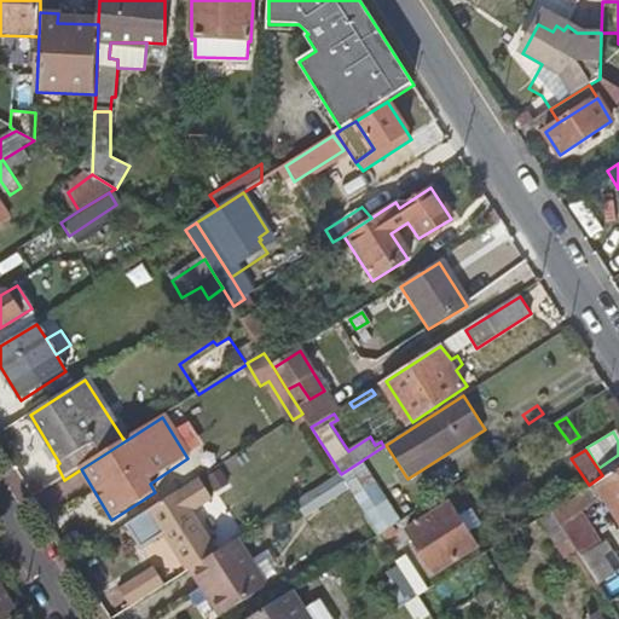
[(403,521),(362,461),(341,474),(343,478),(350,489),(365,513),(380,536),(394,526),(403,521)]
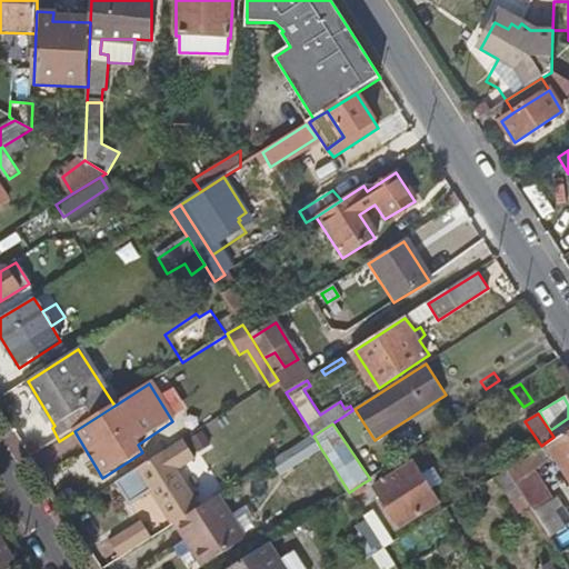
[(201,430),(188,438),(198,451),(210,443),(201,430)]
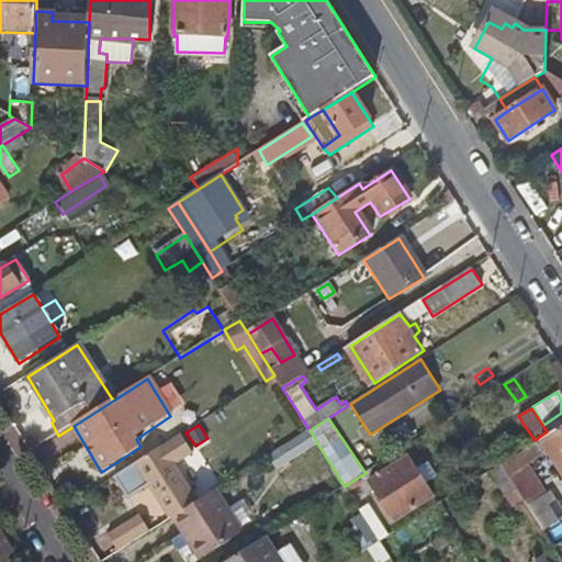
[(561,426),(501,467),(526,507),(540,529),(561,515),(548,492),(540,495),(519,462),(543,446),(561,476),(561,426)]
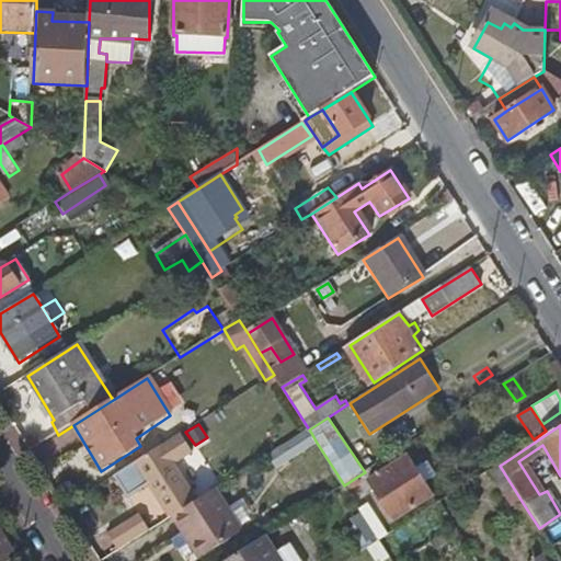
[(169,510),(195,493),(176,465),(194,453),(182,433),(116,476),(130,495),(151,483),(169,510)]
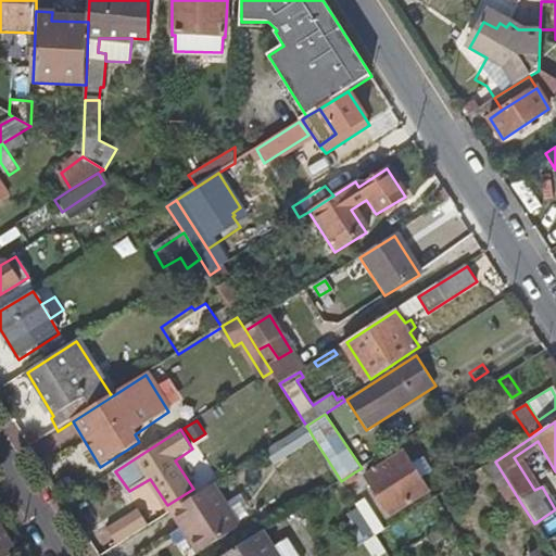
[(314,439),(308,429),(269,453),(276,463),(302,446),(314,439)]
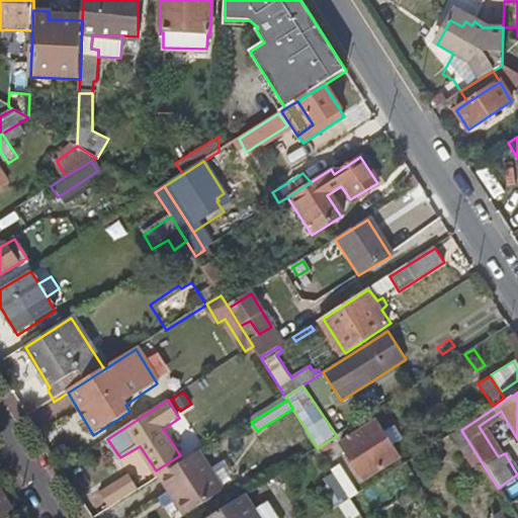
[(306,429),(292,409),(281,416),(294,436),(306,429)]
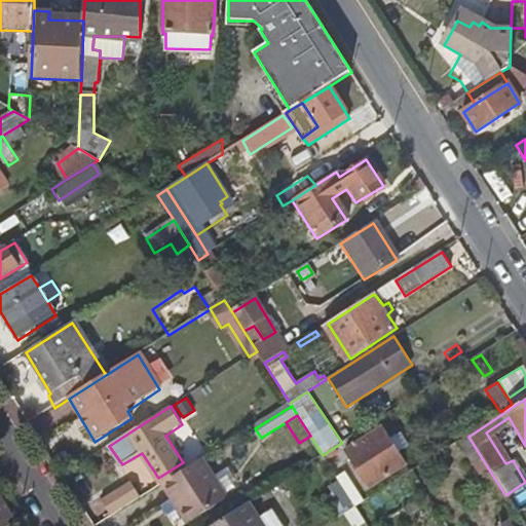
[(389,440),(382,429),(347,452),(371,490),(408,466),(398,451),(389,440)]
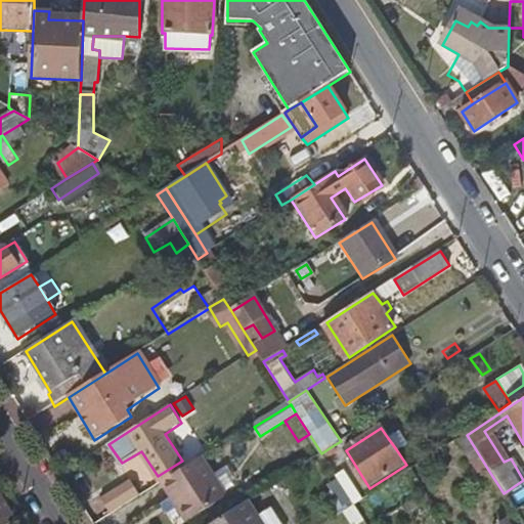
[(398,431),(388,438),(396,449),(406,442),(398,431)]
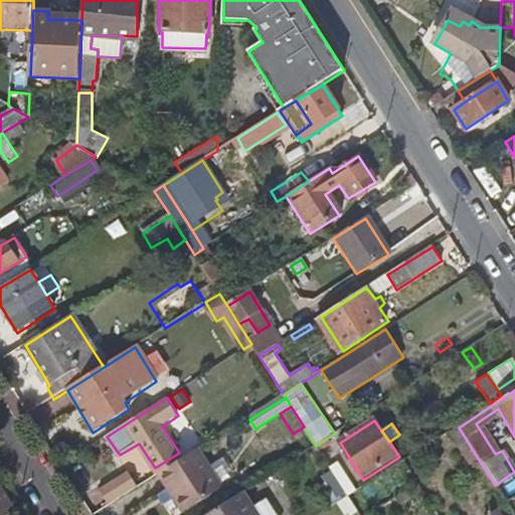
[(482,465),(459,427),(450,433),(473,470),(482,465)]
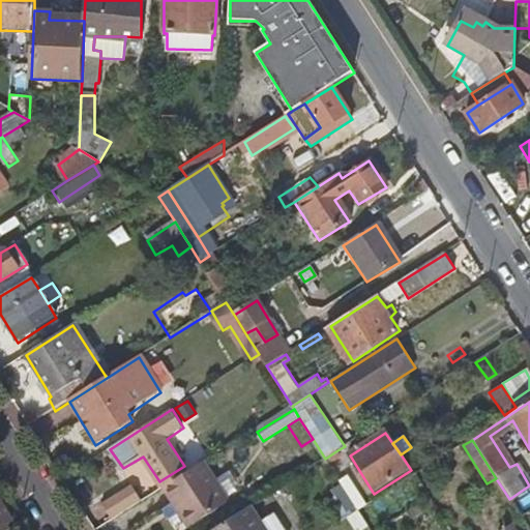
[(216,478),(205,462),(188,472),(164,488),(173,502),(187,525),(189,528),(231,501),(228,497),(216,478)]
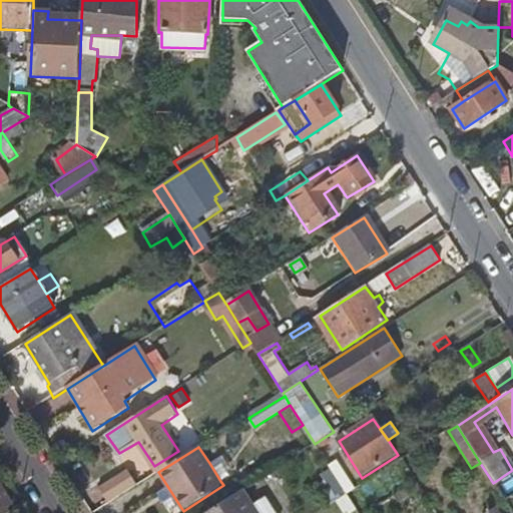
[(119,456),(134,478),(146,470),(131,448),(119,456)]
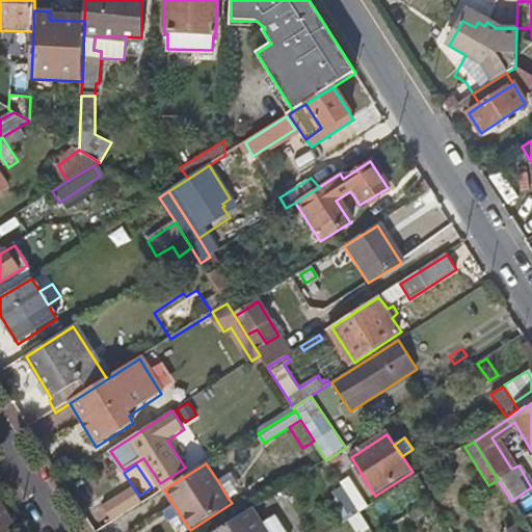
[(164,489),(189,474),(185,468),(160,483),(164,489)]
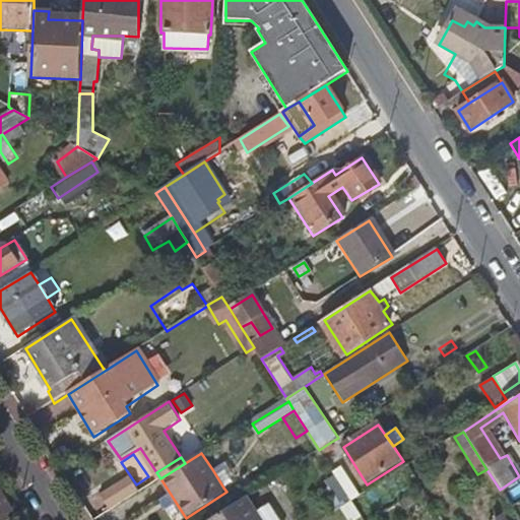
[(224,461),(212,469),(223,488),(237,479),(224,461)]
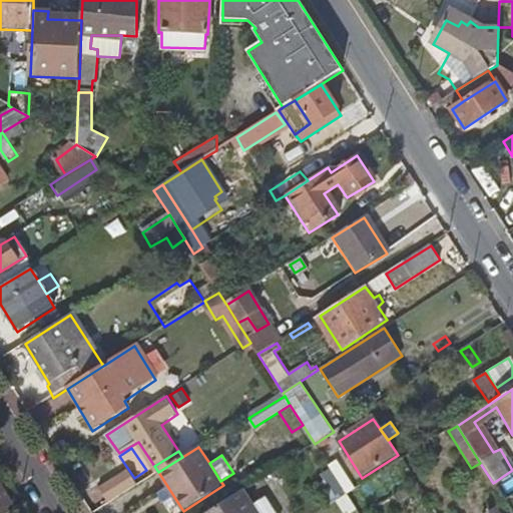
[(342,465),(333,471),(341,483),(348,495),(352,493),(358,489),(342,465)]
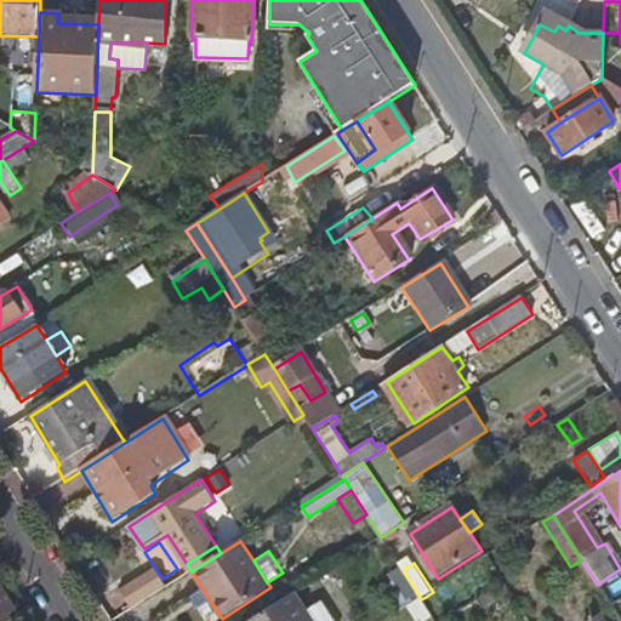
[(132,610),(166,587),(155,569),(121,591),(132,610)]
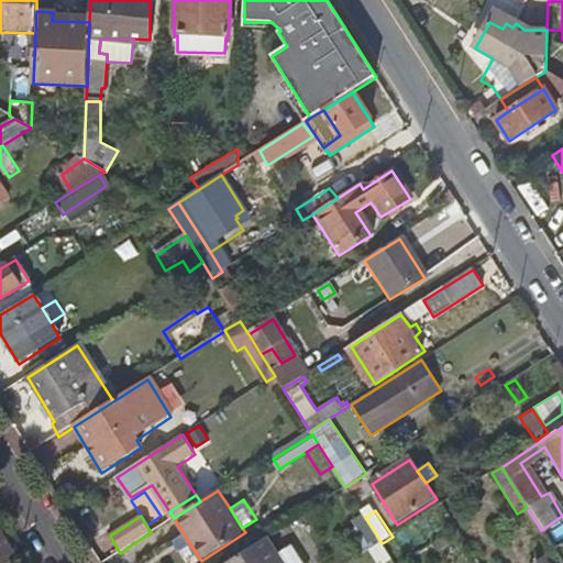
[(371,551),(382,543),(374,530),(365,517),(364,516),(353,522),(371,551)]
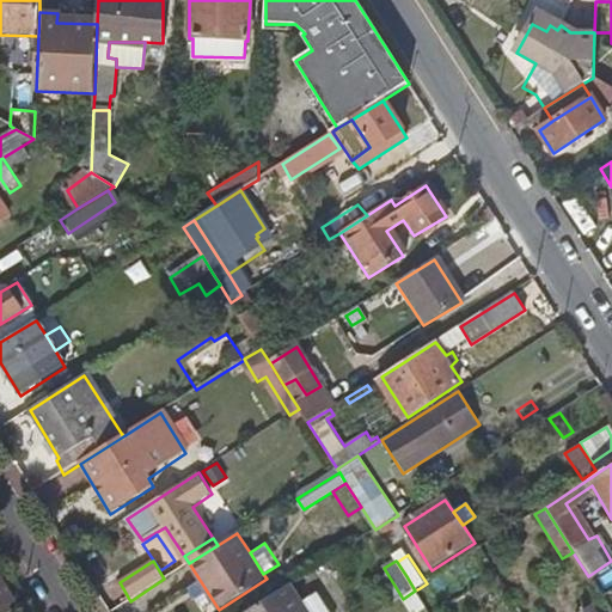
[(207,611),(216,606),(200,580),(190,587),(206,611),(207,611)]
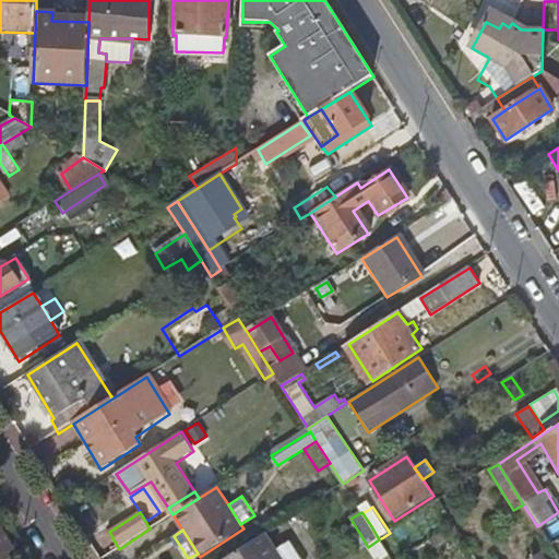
[(0,558),(10,558),(7,554),(12,549),(0,531),(0,558)]
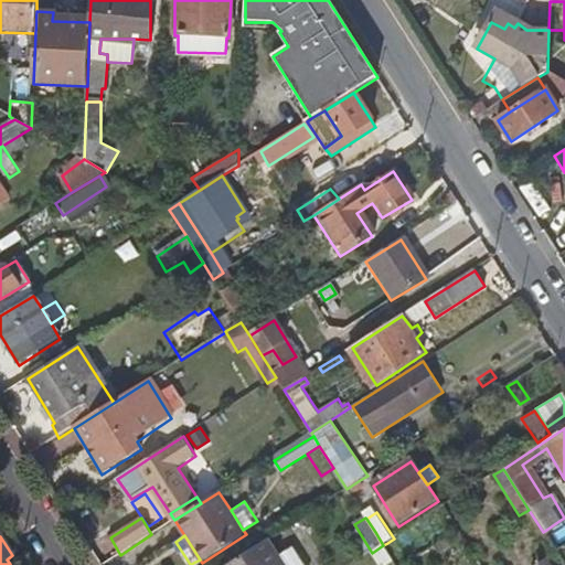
[(407,552),(397,536),(394,539),(387,543),(396,560),(407,552)]
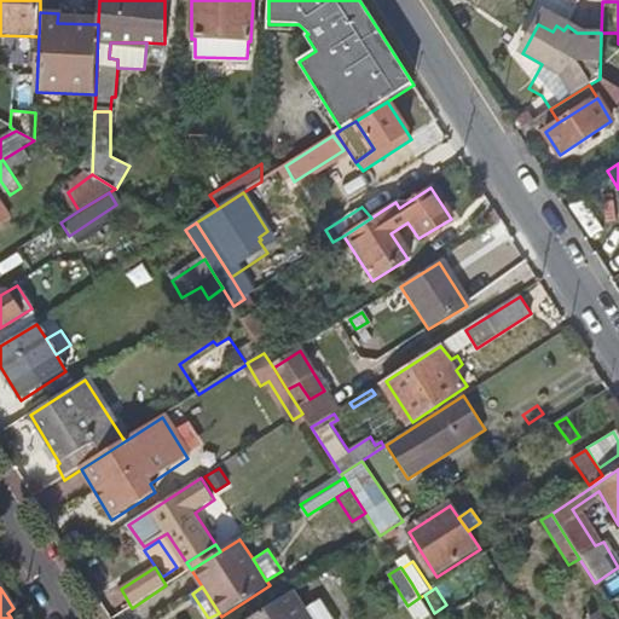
[(310,618),(305,609),(293,591),(248,618),(310,618)]
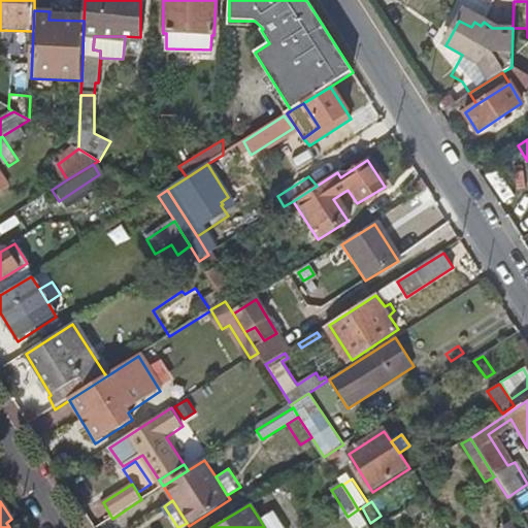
[(363,527),(368,525),(358,509),(348,517),(354,527),(363,527)]
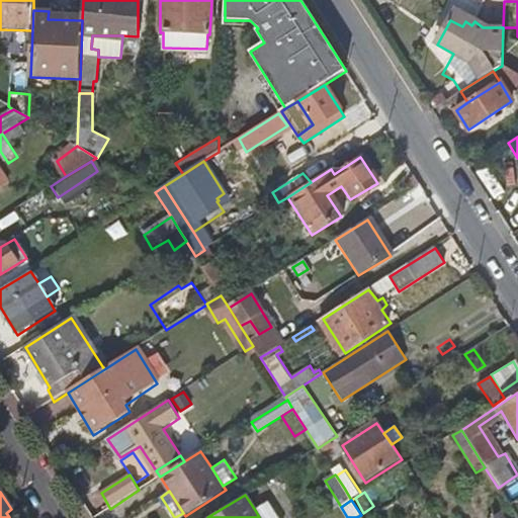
[(278,517),(268,502),(255,510),(259,517),(278,517)]
